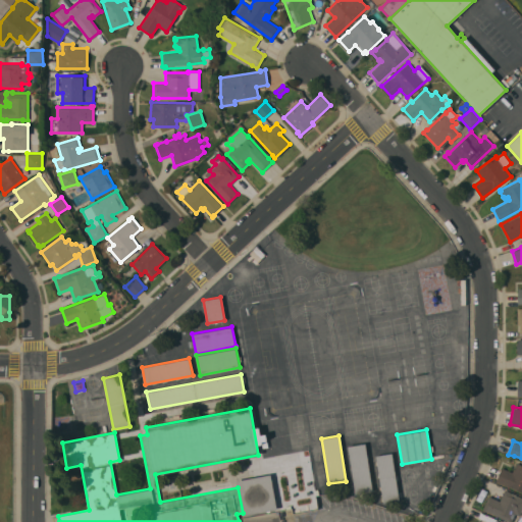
[(373,490),(355,493),(348,446),(365,442),(373,490)]
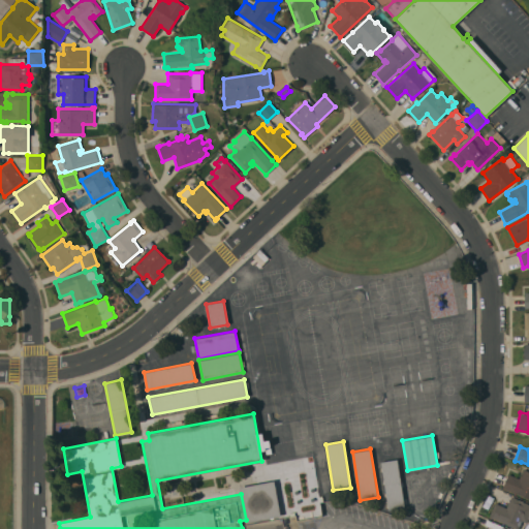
[(405,506),(389,509),(380,461),(397,459),(405,506)]
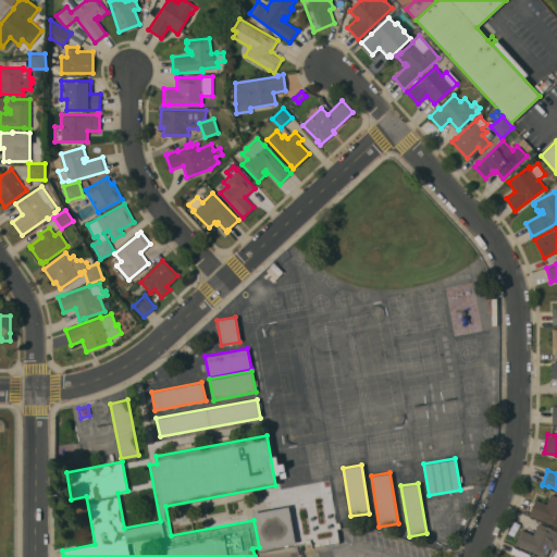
[(556,524),(543,518),(543,519),(529,512),(535,498),(546,504),(551,493),(556,495),(556,524)]
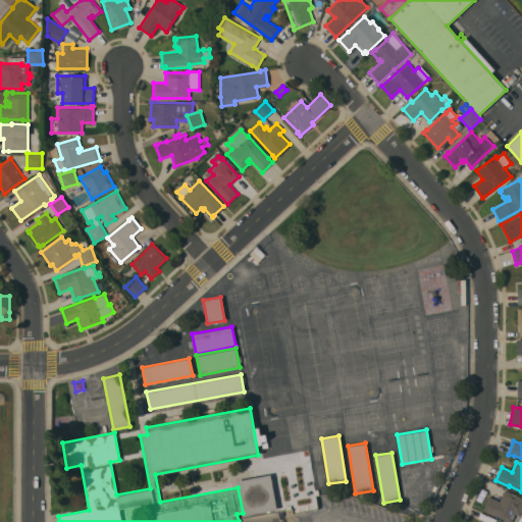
[(236,480),(270,474),(277,509),(243,515),(243,513),(238,487),(236,480)]
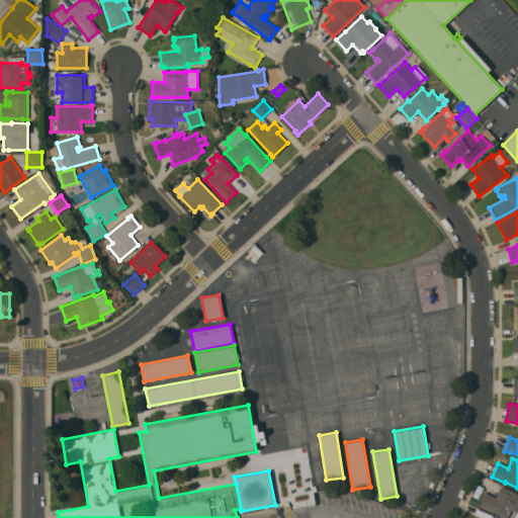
[(507,517),(483,507),(479,506),(485,492),(496,497),(501,486),(517,493),(517,507),(516,512),(511,509),(507,517)]
